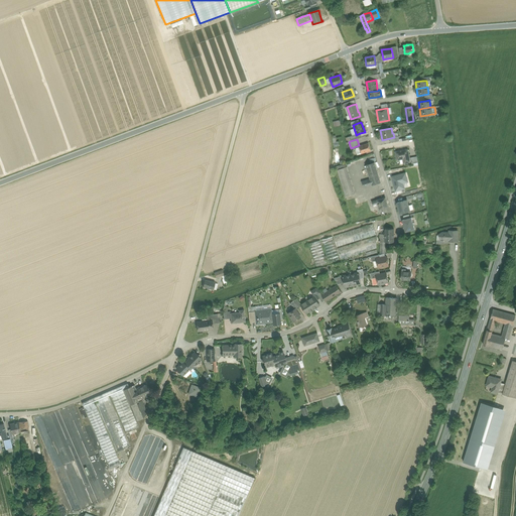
[(369,143),(359,146),(360,148),(362,153),(362,154),(371,151),(369,143)]
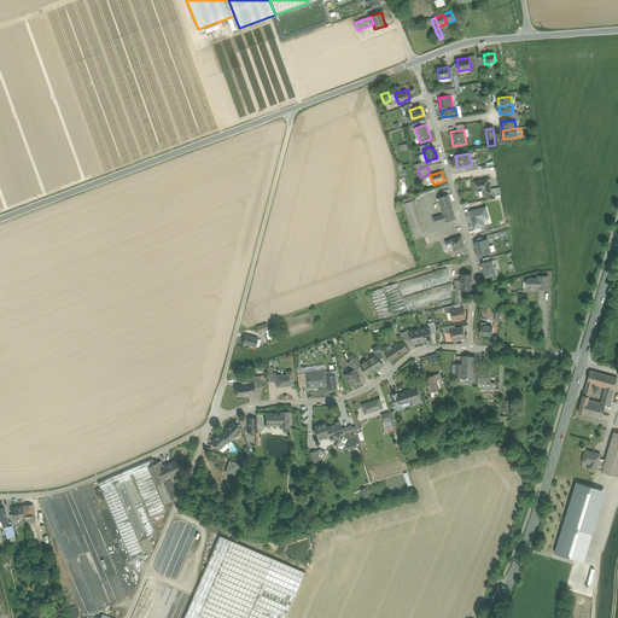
[(489,179),(473,182),(476,192),(478,191),(484,190),(485,196),(491,194),(489,179)]
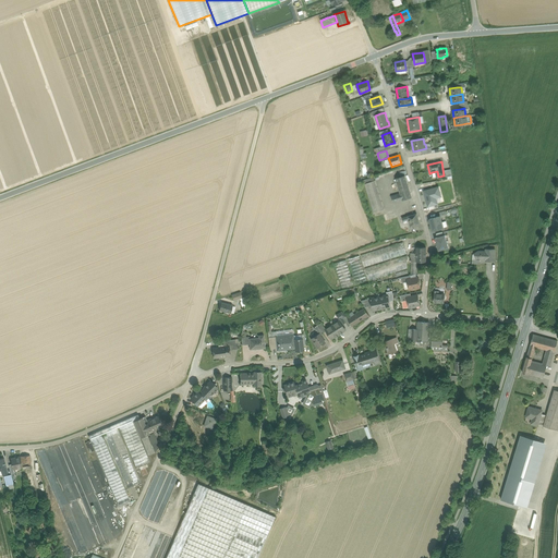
[(404,176),(396,179),(399,190),(409,186),(404,176)]
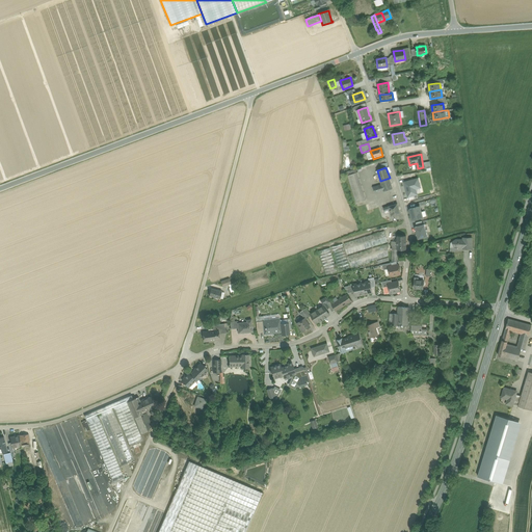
[(357,171),(347,175),(356,204),(367,201),(357,171)]
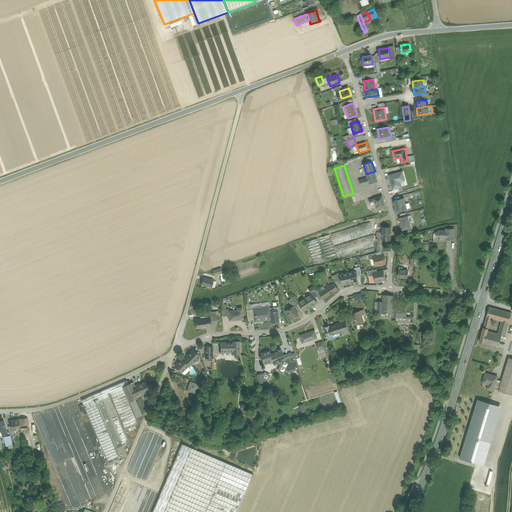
[(375,171),(366,174),(367,178),(359,180),(361,186),(369,183),(369,184),(378,181),(375,171)]
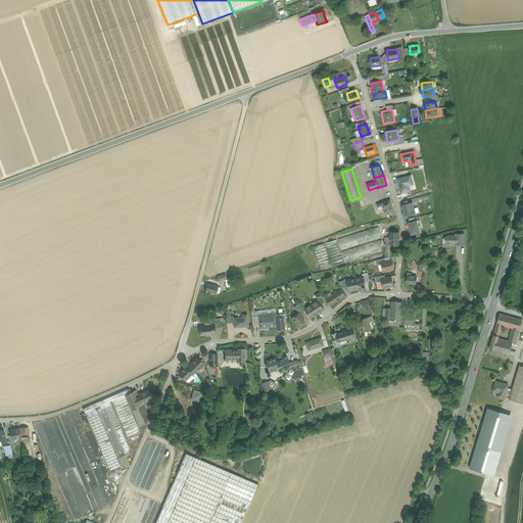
[(411,176),(397,179),(401,193),(410,191),(409,186),(410,183),(413,183),(411,176)]
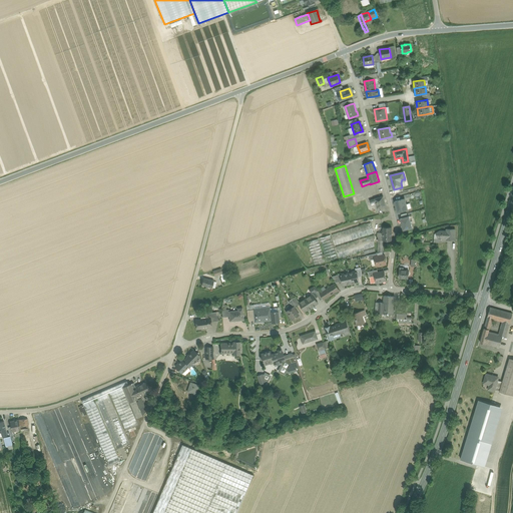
[(383,196),(375,199),(370,200),(371,203),(376,202),(378,208),(386,205),(383,196)]
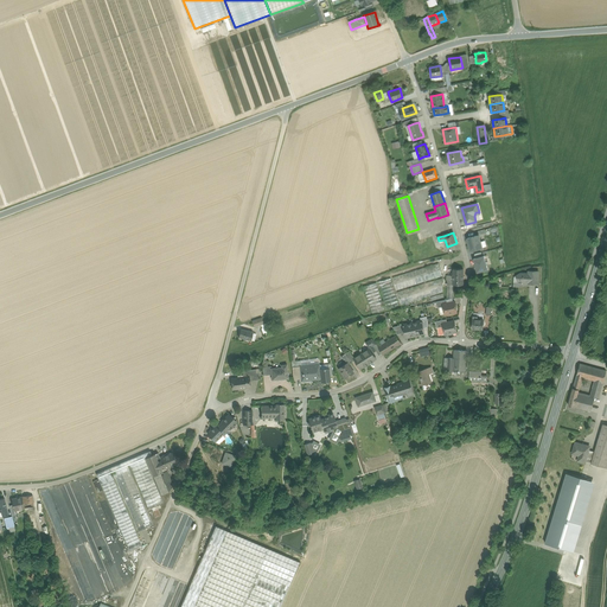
[(417,234),(408,236),(410,243),(420,241),(417,234)]
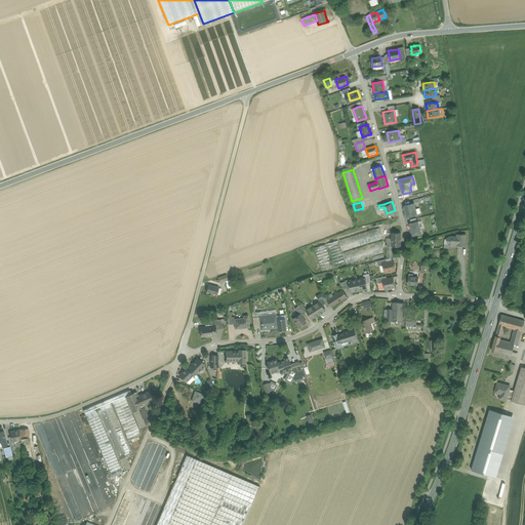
[(417,214),(414,203),(404,206),(407,216),(417,214)]
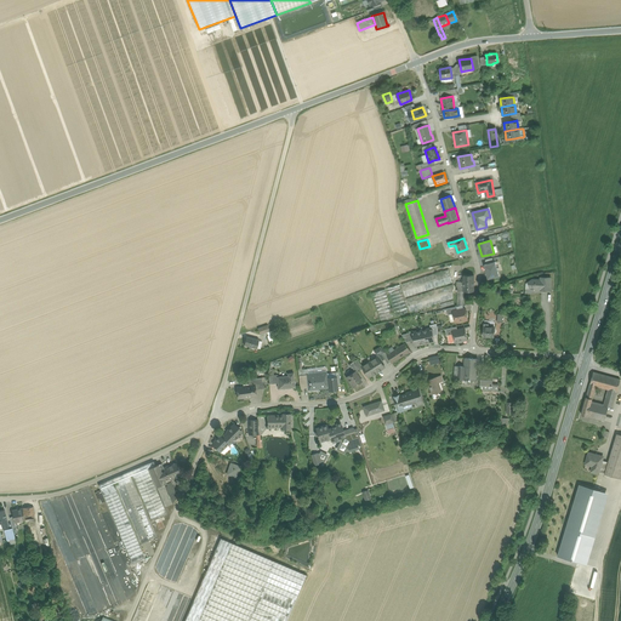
[(495,262),(484,265),(488,279),(500,275),(495,262)]
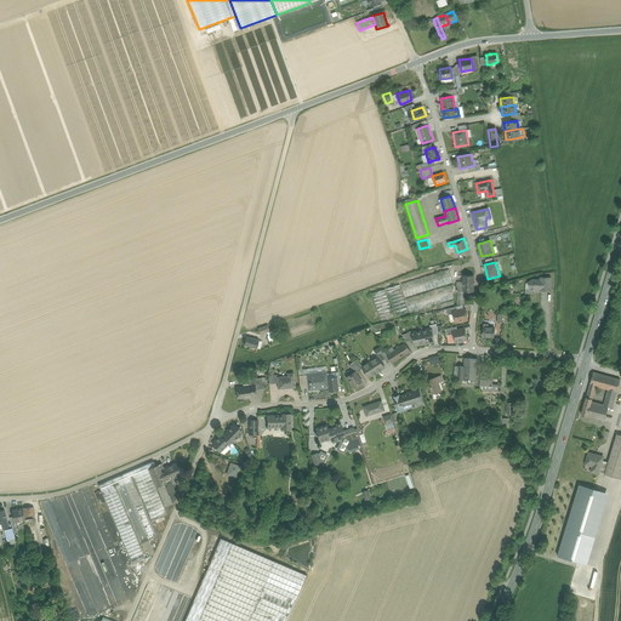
[(449,269),(402,284),(406,297),(453,283),(449,269)]
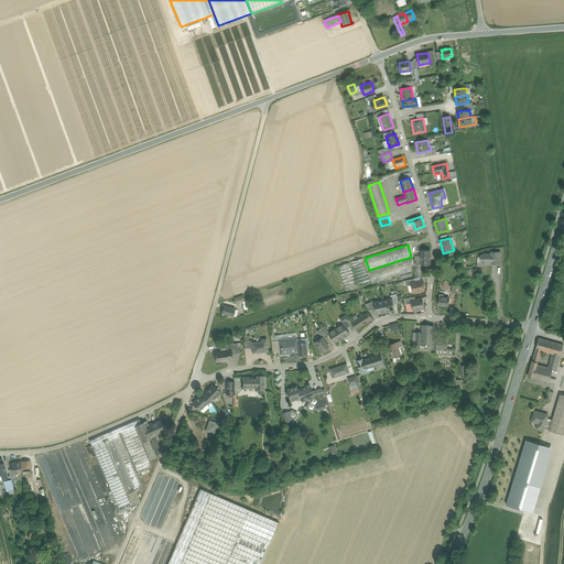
[(431,264),(431,250),(421,250),(421,255),(420,255),(420,256),(421,256),(421,264),(422,264),(431,264)]
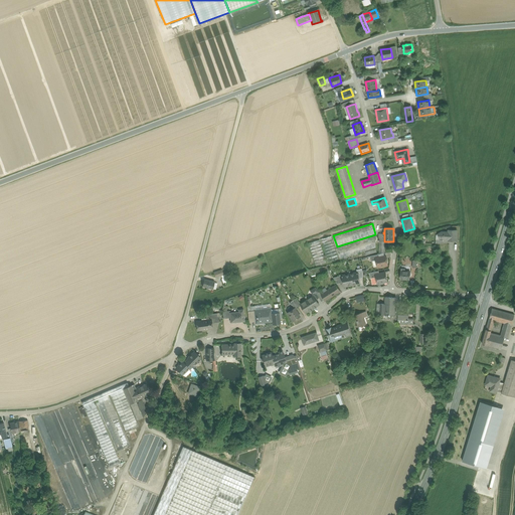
[(449,232),(442,232),(440,233),(441,239),(445,239),(449,239),(449,240),(451,240),(457,240),(457,230),(449,230),(449,232)]
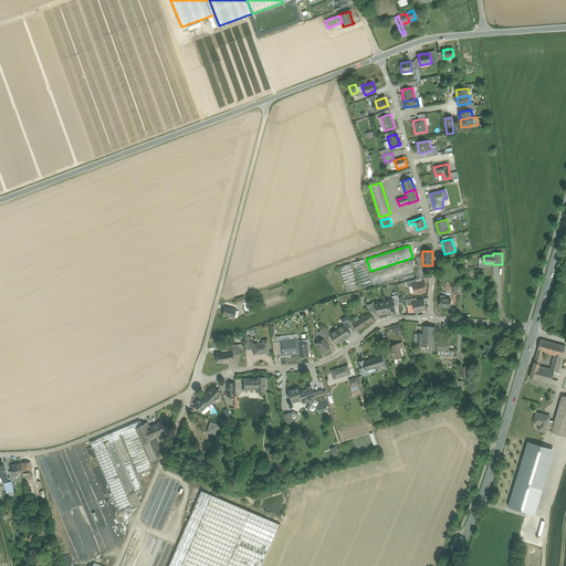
[(483,257),(479,259),(479,268),(488,268),(489,263),(484,263),(483,257)]
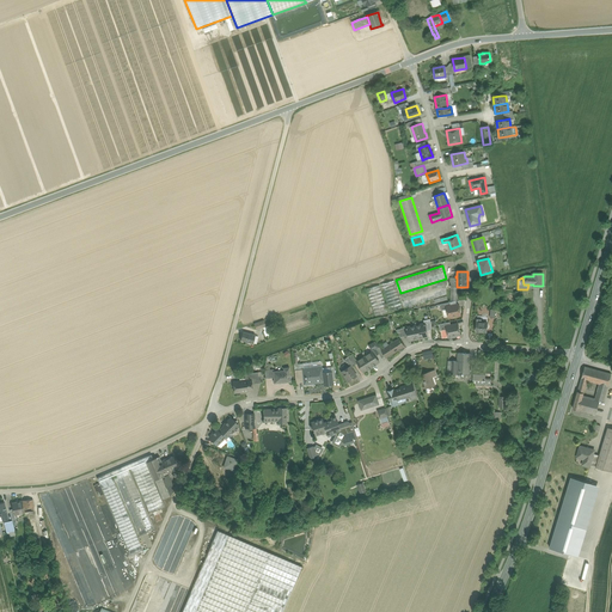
[(446,280),(401,294),(404,307),(447,294),(446,280)]
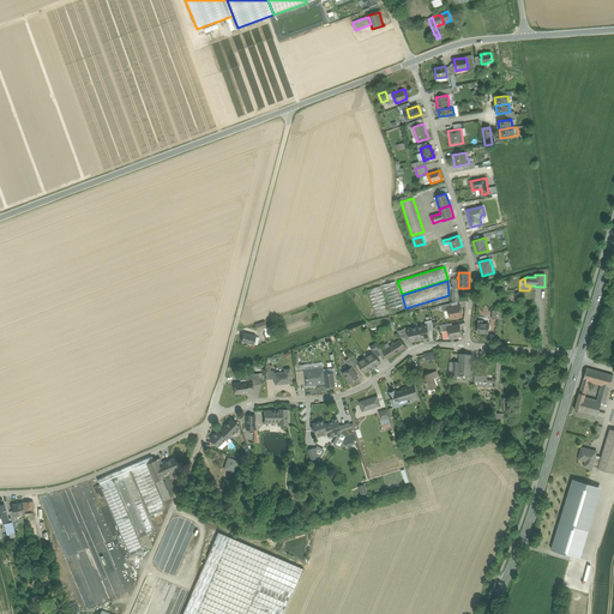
[(396,282),(383,286),(391,313),(404,308),(396,282)]
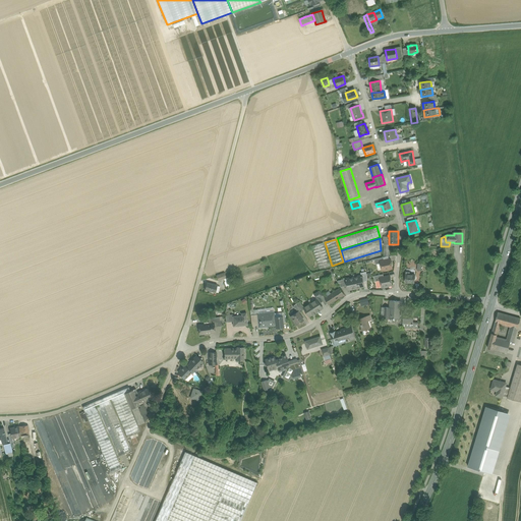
[(324,242),(312,246),(320,270),(331,266),(324,242)]
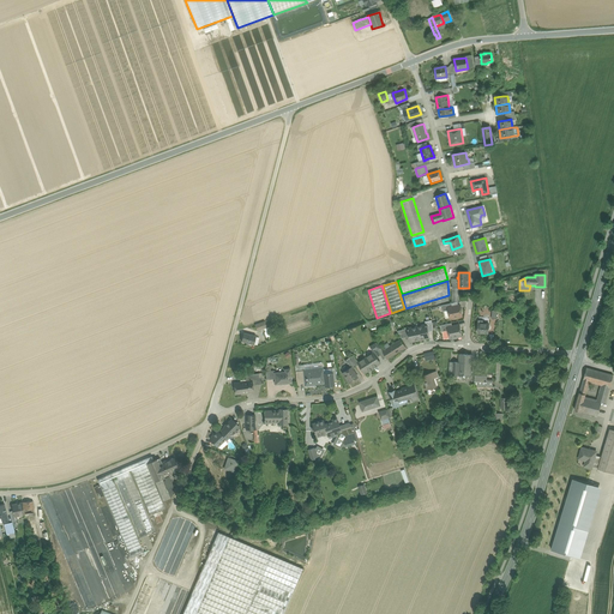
[(461,306),(449,308),(449,311),(445,312),(446,318),(450,318),(450,319),(455,318),(456,319),(458,318),(458,317),(462,315),(461,306)]
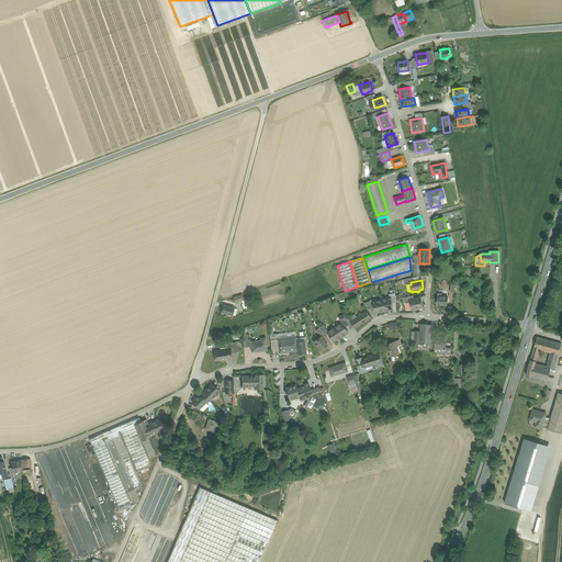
[(357,290),(335,295),(336,300),(359,294),(357,290)]
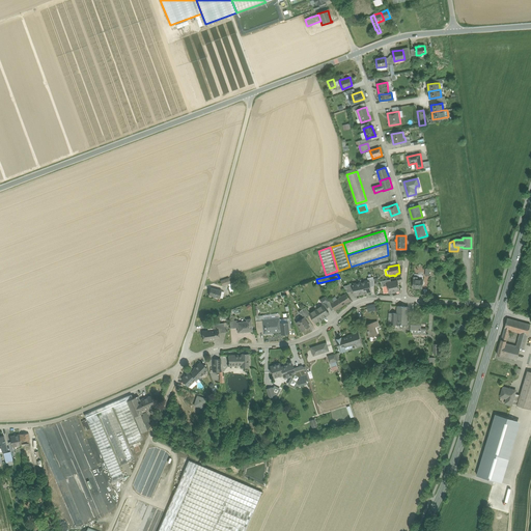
[(423,280),(418,280),(418,277),(414,277),(413,287),(422,288),(423,280)]
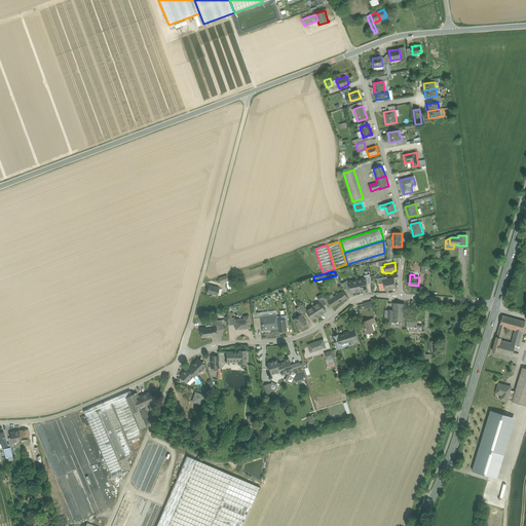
[(365,278),(358,280),(360,291),(368,290),(367,285),(366,278),(365,278)]
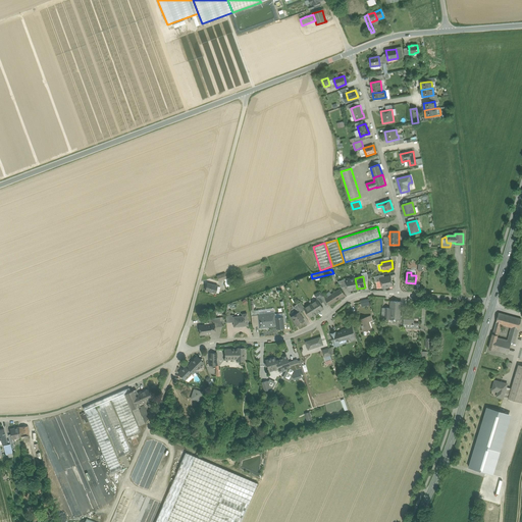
[(384,277),(380,278),(381,281),(382,288),(386,286),(386,288),(389,288),(389,286),(393,285),(390,276),(384,277)]
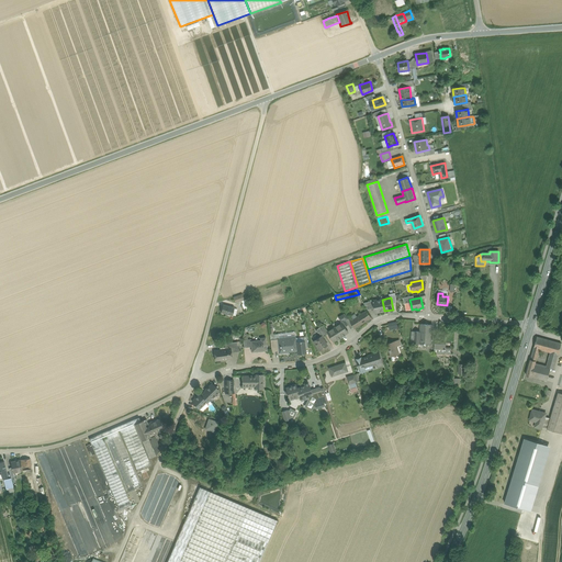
[(244,300),(240,301),(245,311),(251,308),(248,299),(244,300)]
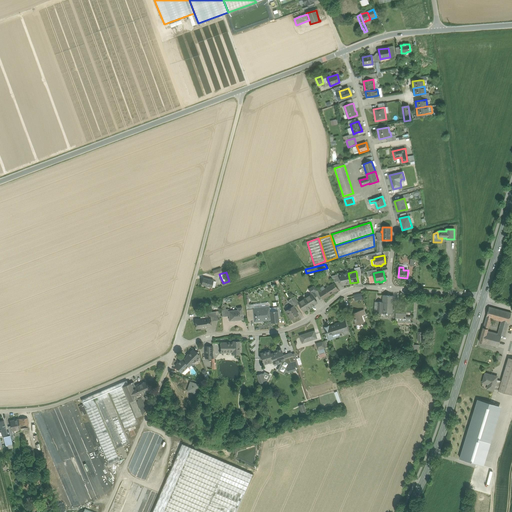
[(348,273),(340,274),(341,281),(342,285),(350,283),(348,273)]
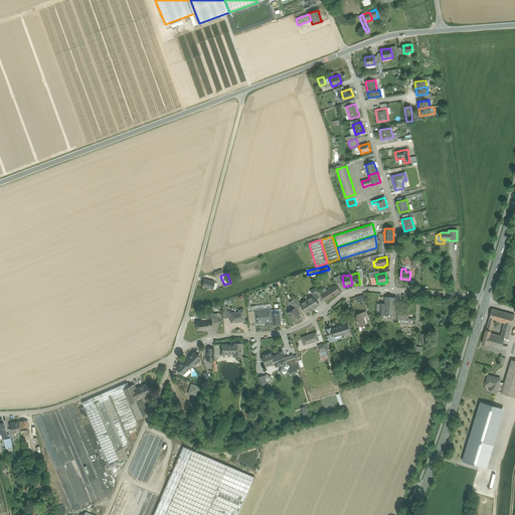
[(215,282),(204,279),(202,287),(213,290),(215,282)]
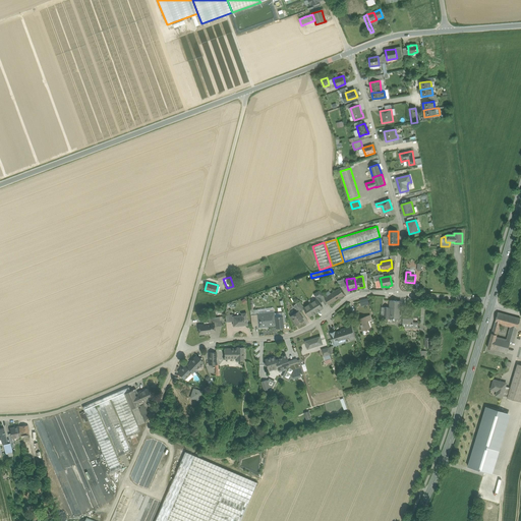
[(340,288),(331,294),(325,298),(328,303),(329,304),(329,305),(344,295),(340,288)]
